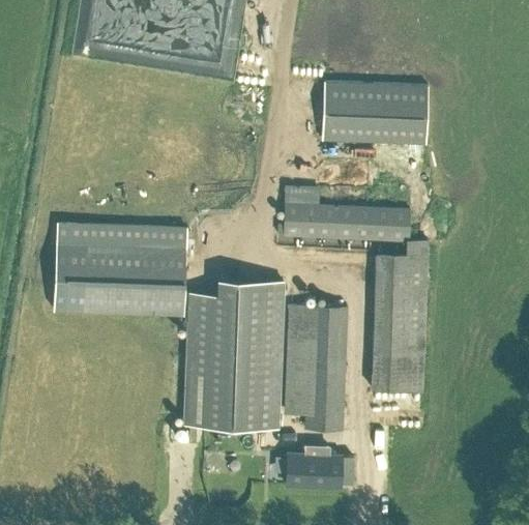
[(425,146),(428,88),(324,84),(322,142),(425,146)]
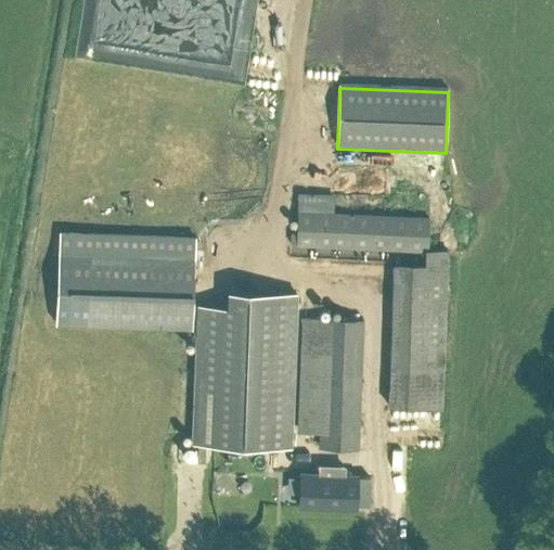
[(297,238),(297,250),(424,254),(424,267),(393,266),(387,409),(443,411),(449,253),(425,252),(427,218),(298,213),(297,238)]
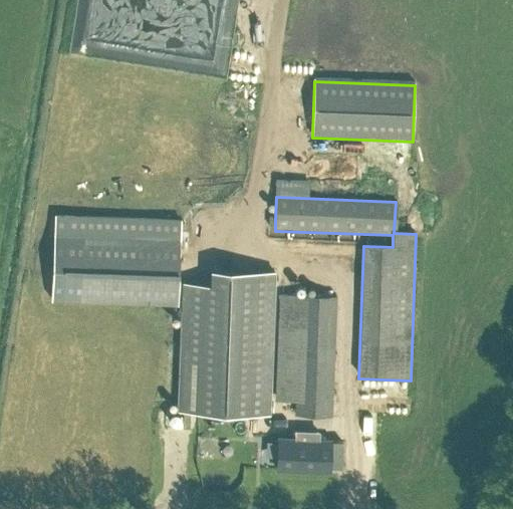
[(54,302),(181,306),(182,224),(56,220),(54,302)]
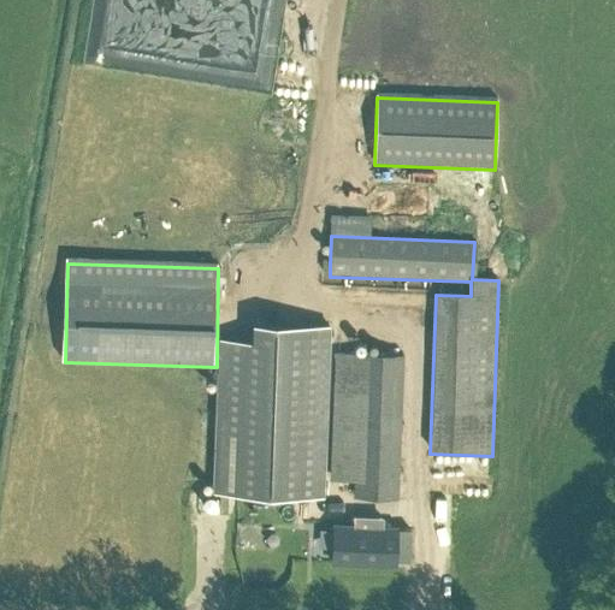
[(213,496),(247,497),(321,499),(327,331),(254,329),(253,343),(219,342),(213,496)]
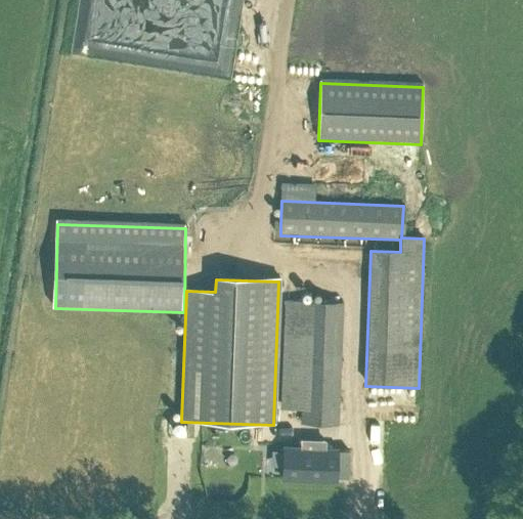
[(301,412),(301,413),(300,426),(338,428),(343,305),(298,303),(294,412),(301,412)]
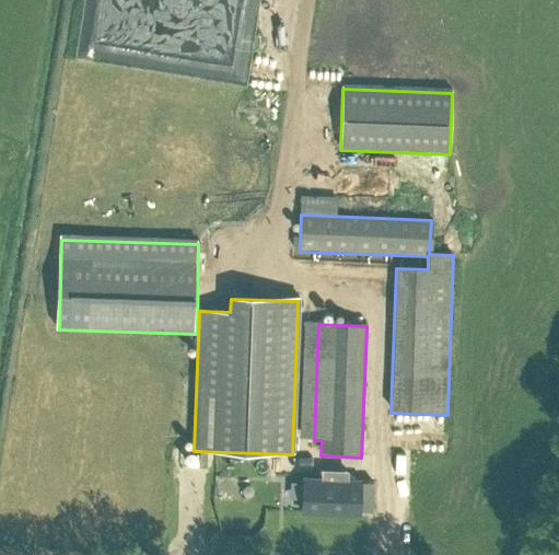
[(301,517),(302,517),(361,519),(362,485),(362,481),(349,481),(348,481),(349,475),(349,473),(322,472),(321,480),(302,478),(301,517)]
